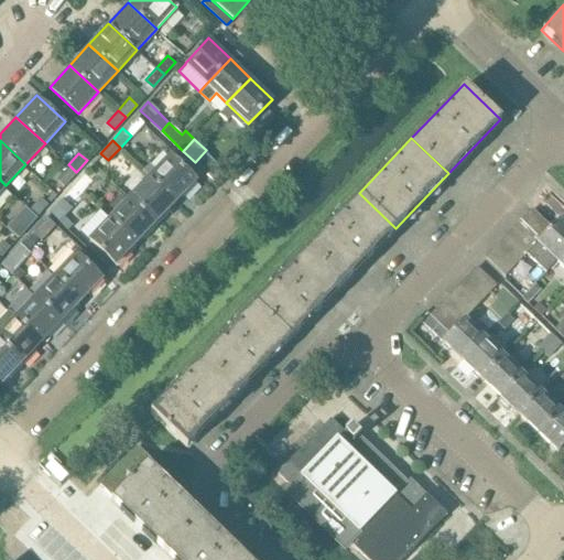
[(148,174),(175,201),(196,179),(169,153),(148,174)]
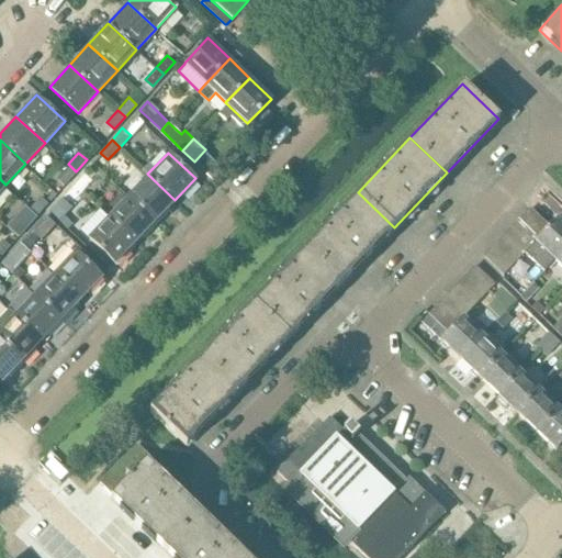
[(76,171),(68,164),(56,177),(65,183),(76,171)]
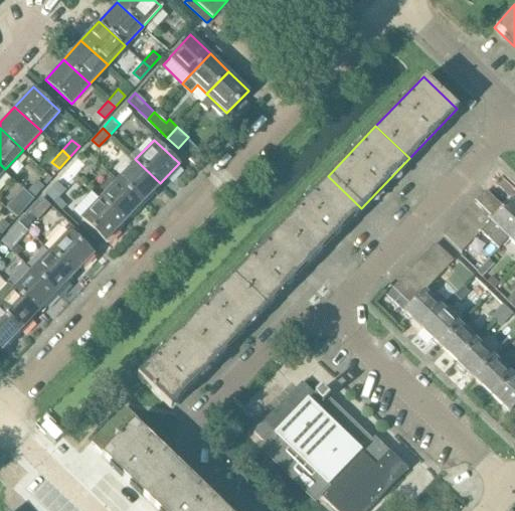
[(67,166),(74,173),(84,162),(77,156),(67,166)]
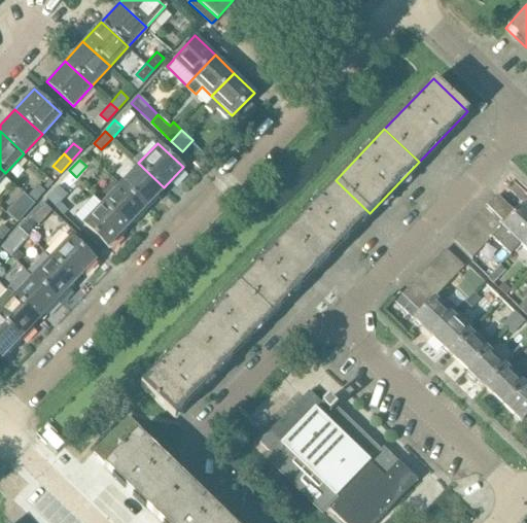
[(164,187),(138,163),(119,182),(145,207),(164,187)]
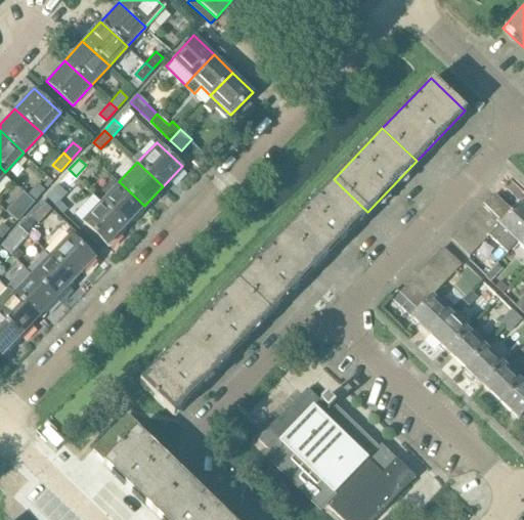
[(76,176),(69,169),(57,181),(64,187),(76,176)]
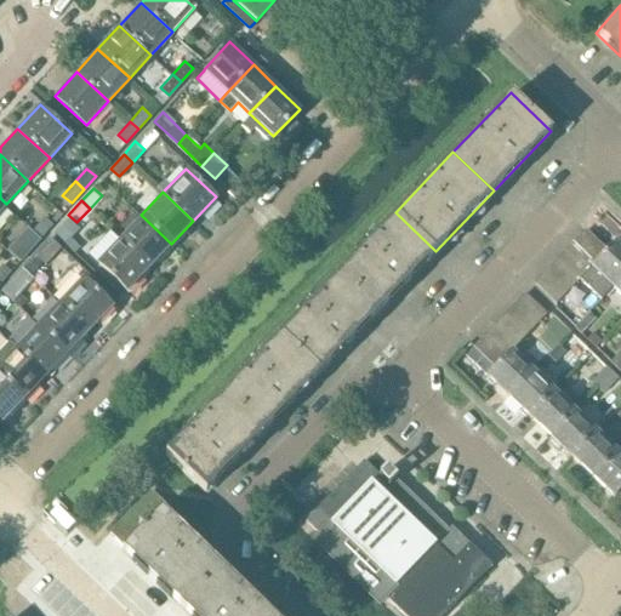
[(436,251),(396,212),(337,272),(379,311),(436,251)]
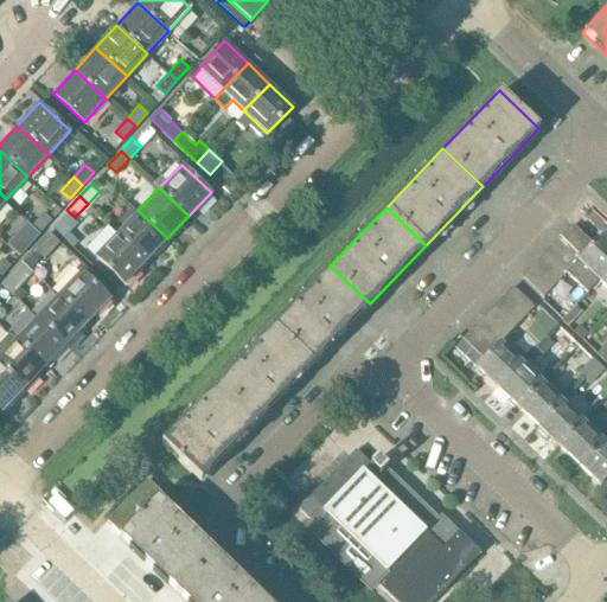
[(32,223),(40,230),(52,217),(43,210),(32,223)]
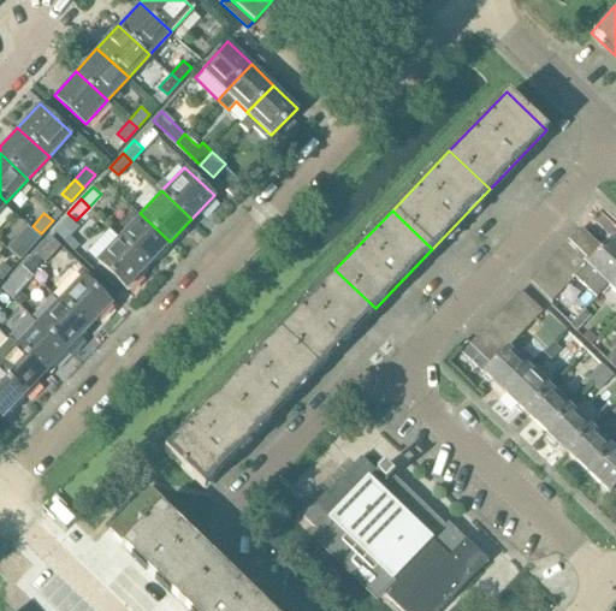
[(170,242),(140,213),(118,236),(148,264),(170,242)]
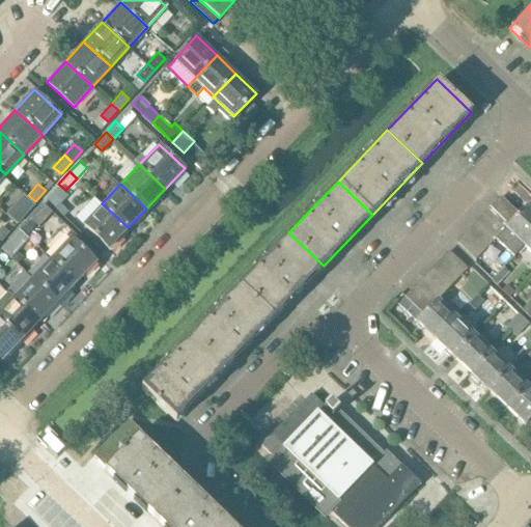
[(59,185),(47,197),(55,205),(66,193),(59,185)]
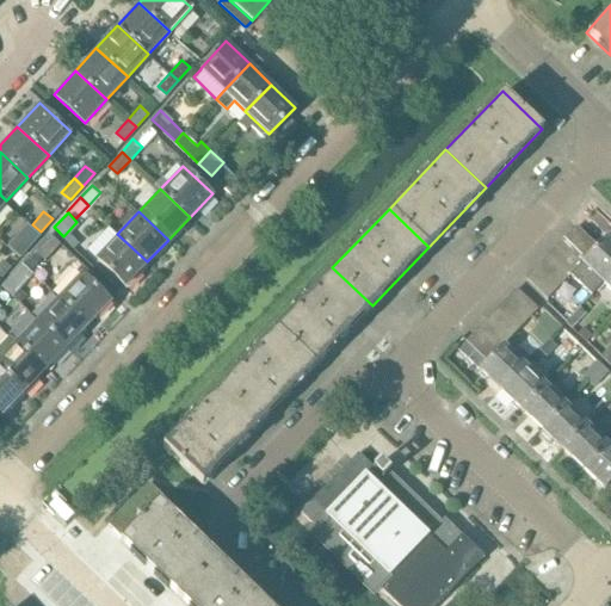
[(41,232),(32,224),(19,237),(29,246),(41,232)]
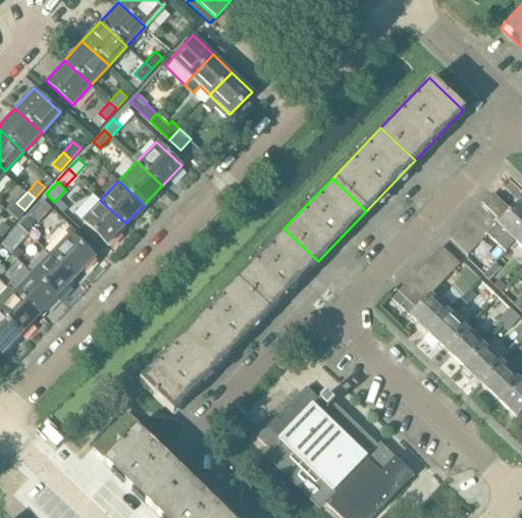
[(502,216),(510,208),(492,192),(484,200),(502,216)]
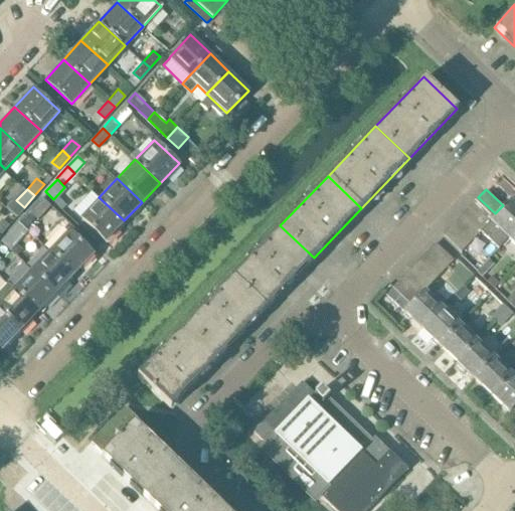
[(124,220),(99,197),(80,216),(105,240),(124,220)]
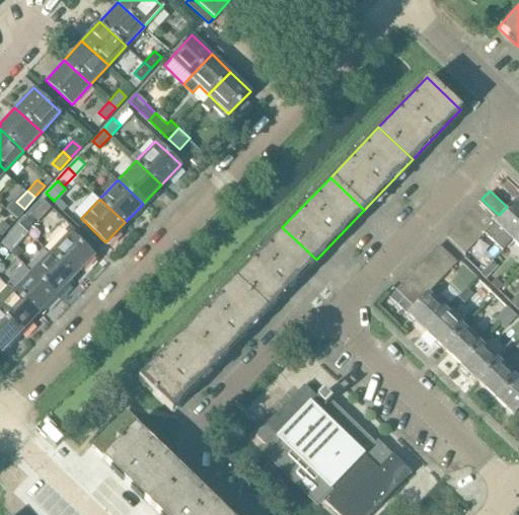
[(499,215),(482,199),(472,208),(491,224),(494,222),(493,221),(499,215)]
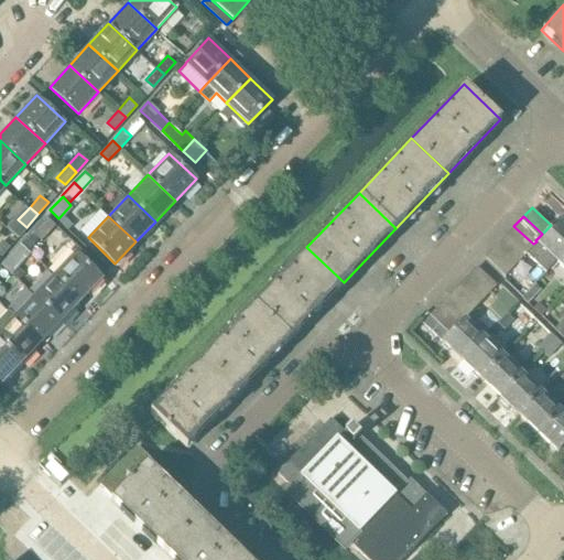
[(563,223),(557,217),(551,225),(542,234),(535,240),(537,241),(555,260),(563,250),(563,223)]
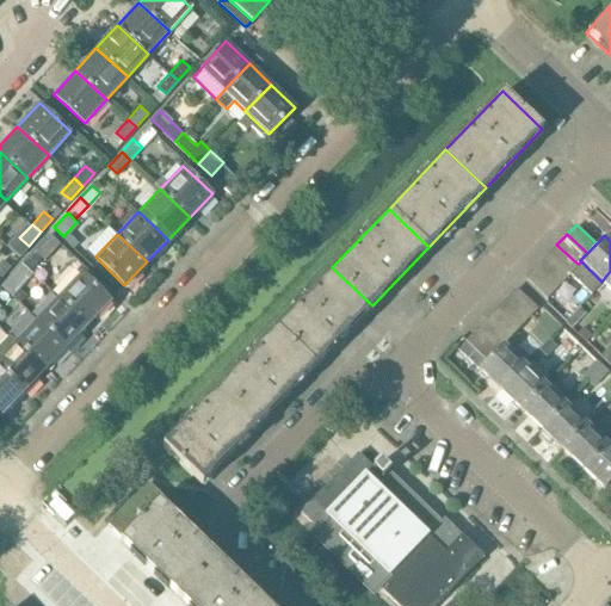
[(547,254),(568,274),(578,264),(556,245),(547,254)]
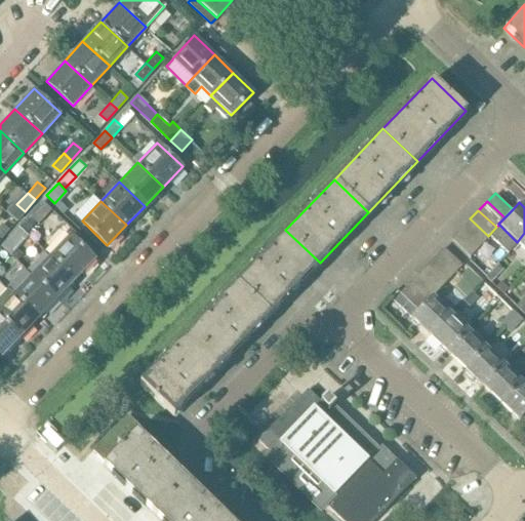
[(29,213),(18,225),(26,232),(36,219),(30,214),(29,213)]
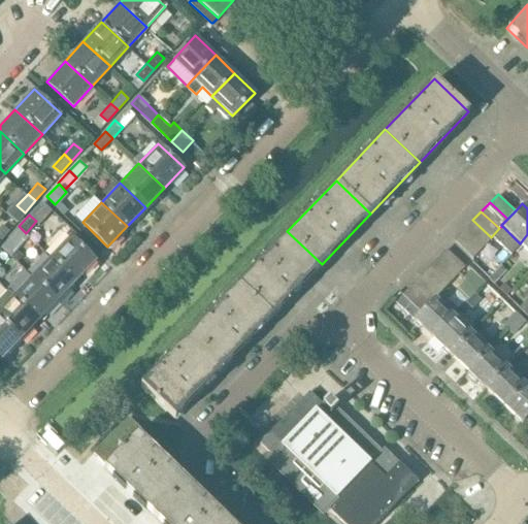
[(464,229),(482,247),(491,237),(472,220),(464,229)]
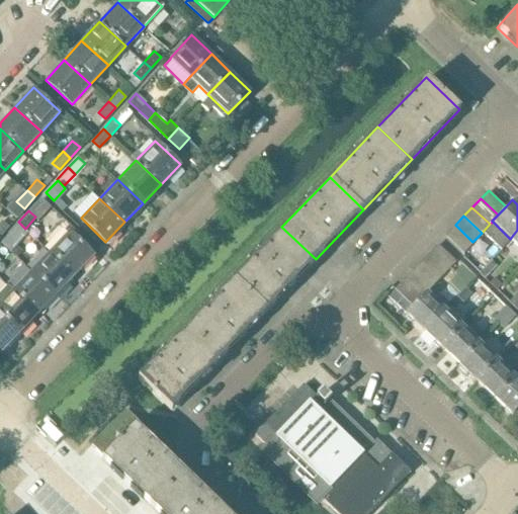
[(0,220),(0,235),(9,225),(2,219),(0,220)]
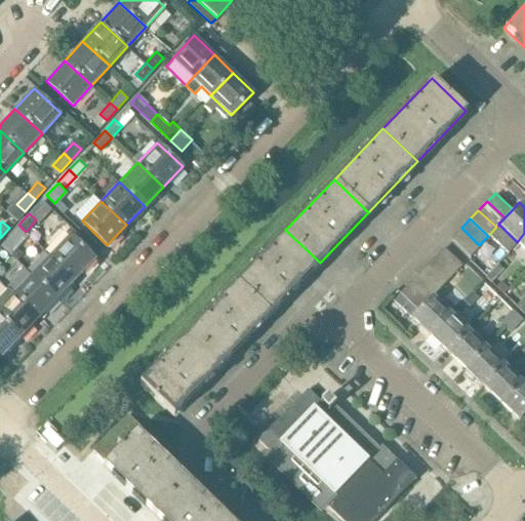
[(18,225),(10,234),(21,243),(29,234),(26,232),(18,225)]
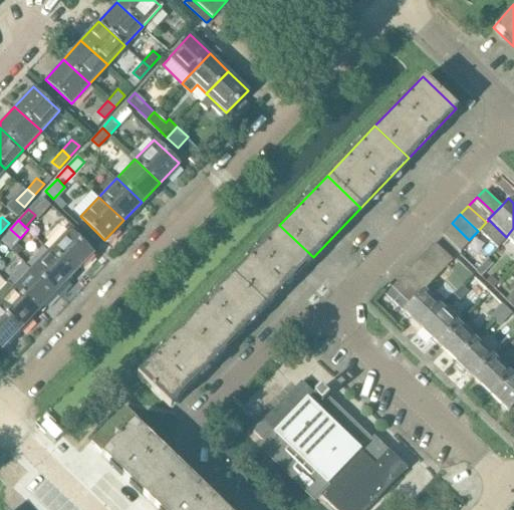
[(460,249),(469,240),(452,223),(443,232),(460,249)]
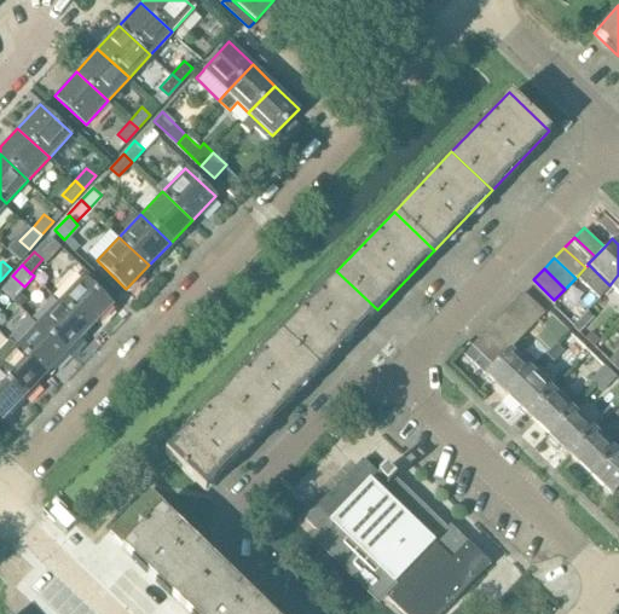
[(377,310),(336,271),(279,330),(319,369),(377,310)]
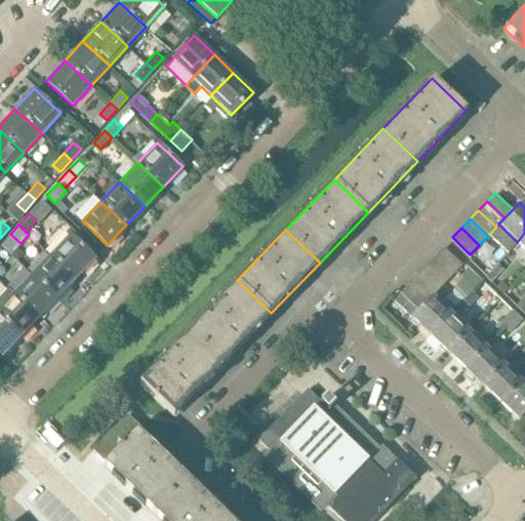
[(50,253),(76,278),(94,258),(70,234),(50,253)]
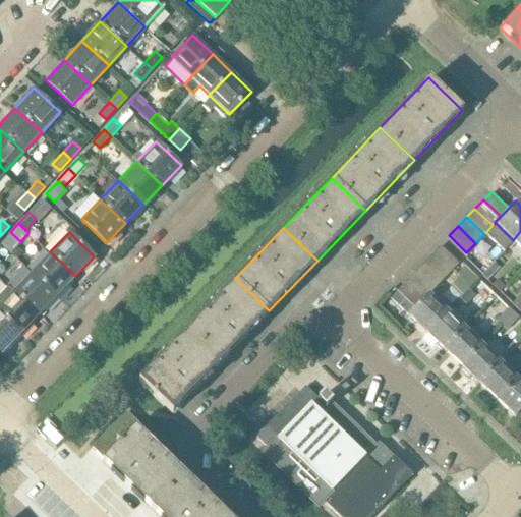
[(431,253),(449,271),(458,262),(440,244),(431,253)]
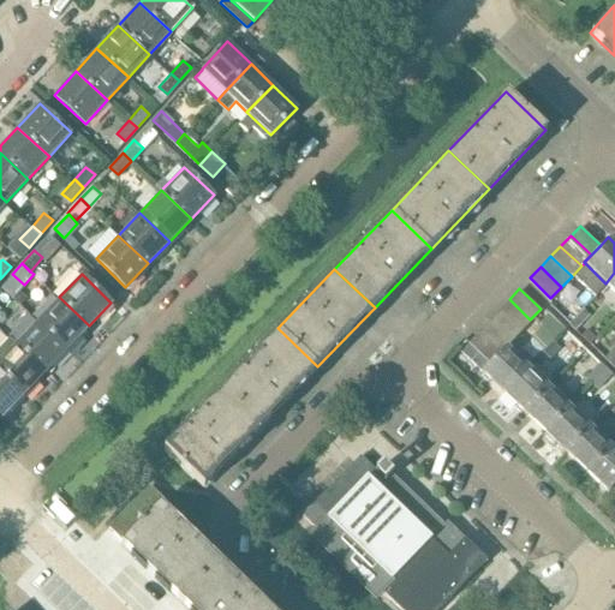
[(89,326),(59,297),(37,320),(67,348),(89,326)]
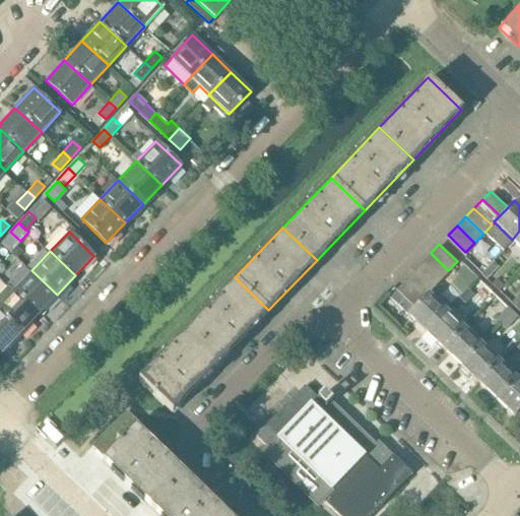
[(448,270),(431,253),(421,261),(440,279),(448,270)]
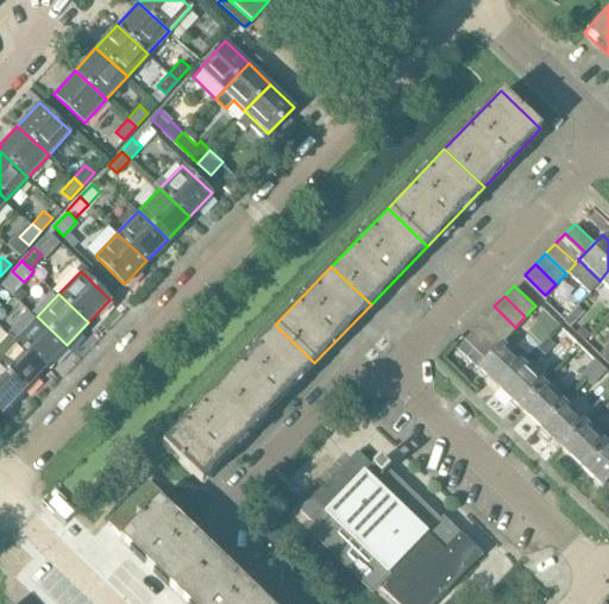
[(564,319),(578,303),(571,297),(557,312),(564,319)]
